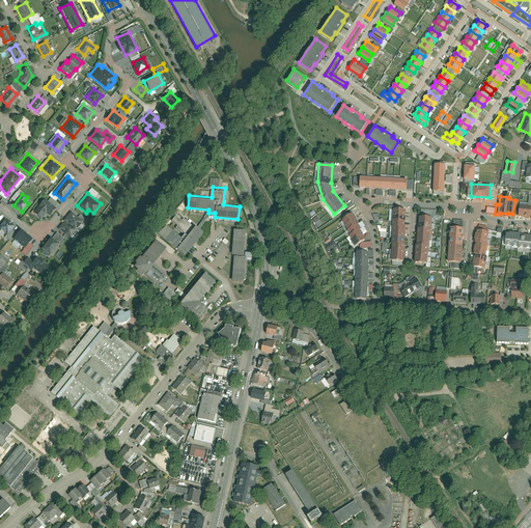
[(45,197),(33,212),(40,218),(46,212),(51,215),(57,207),(45,197)]
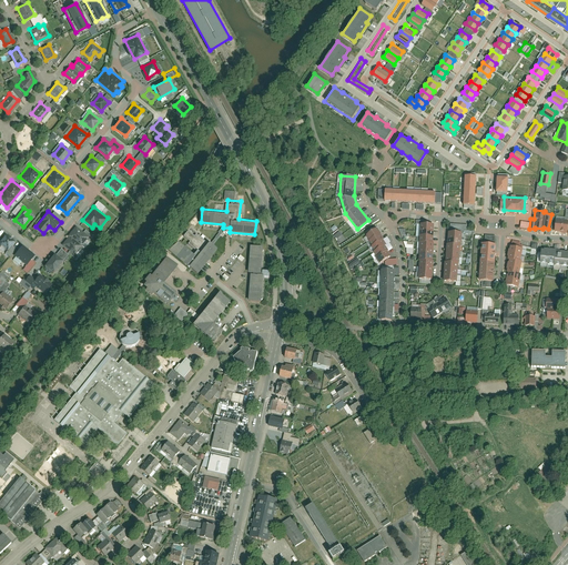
[(555,229),(566,230),(567,219),(556,218),(555,229)]
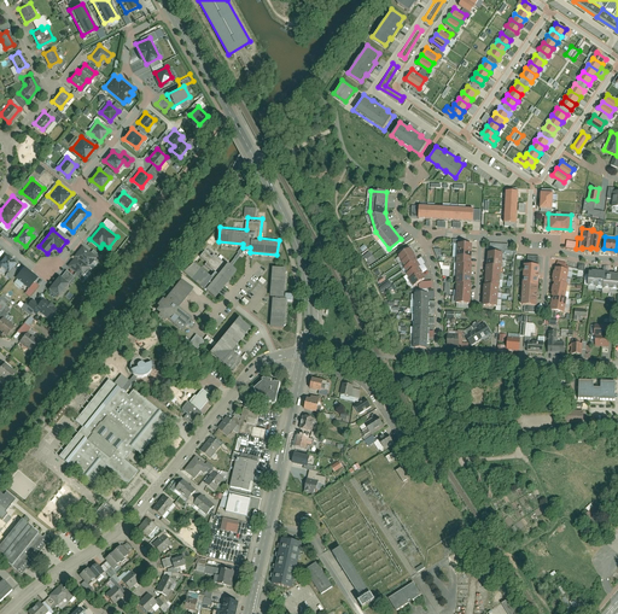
[(470,241),(456,240),(454,259),(456,259),(454,281),(456,281),(454,299),(468,300),(471,281),(468,280),(471,261),(467,259),(470,241)]
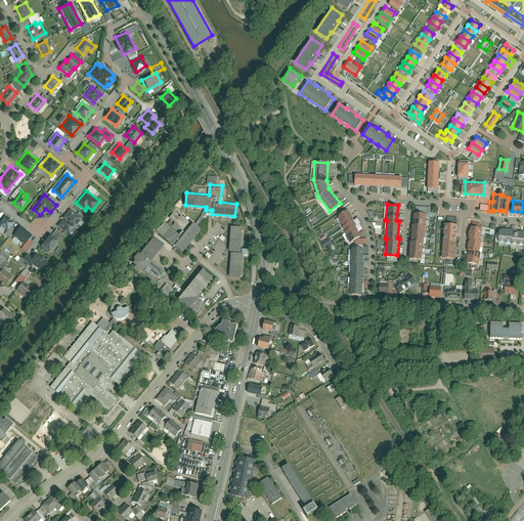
[(177,206),(170,215),(176,220),(173,223),(181,229),(172,242),(182,250),(202,225),(177,206)]
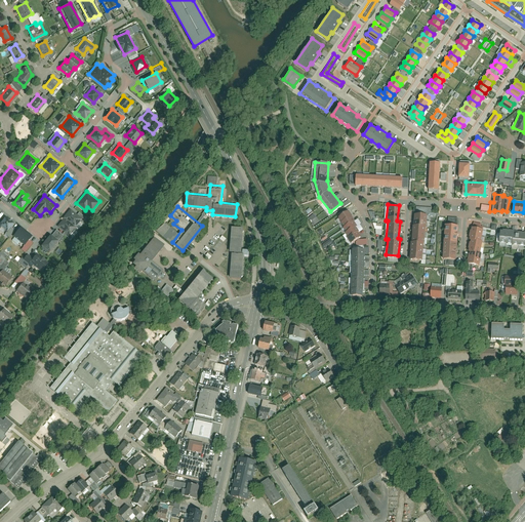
[(57,225),(70,235),(77,227),(75,226),(82,217),(70,207),(62,216),(64,217),(57,225)]
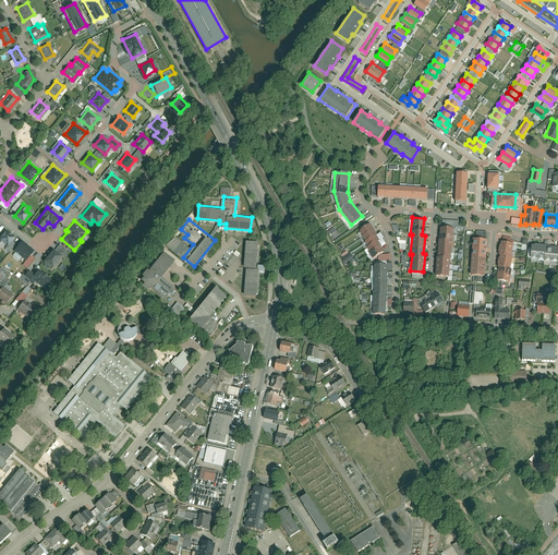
[(368,222),(359,229),(365,238),(364,239),(367,244),(366,245),(371,250),(368,251),(373,256),(384,249),(380,244),(381,243),(378,240),(379,239),(375,232),(376,232),(368,222)]
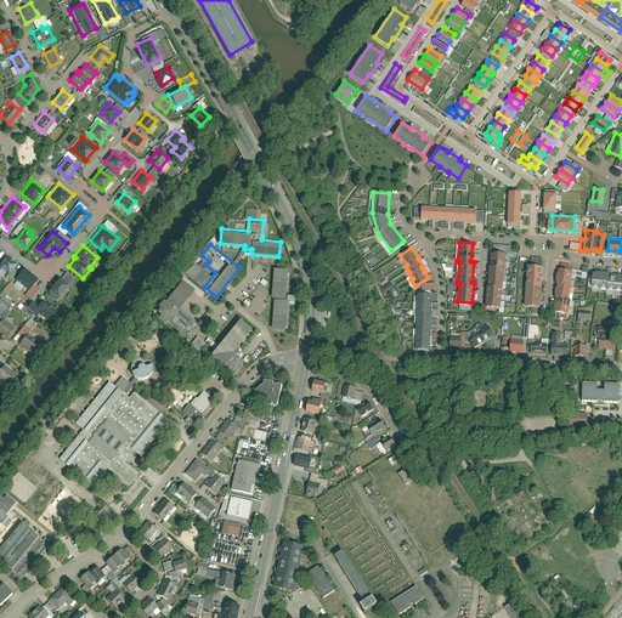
[(486,283),(485,304),(499,304),(501,283),(502,283),(503,265),(504,265),(504,251),(491,251),(491,264),(488,264),(488,283),(486,283)]
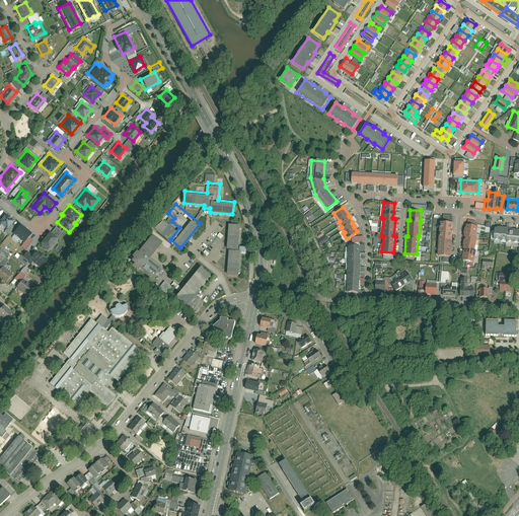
[(12,219),(4,213),(0,218),(0,222),(7,227),(12,219)]
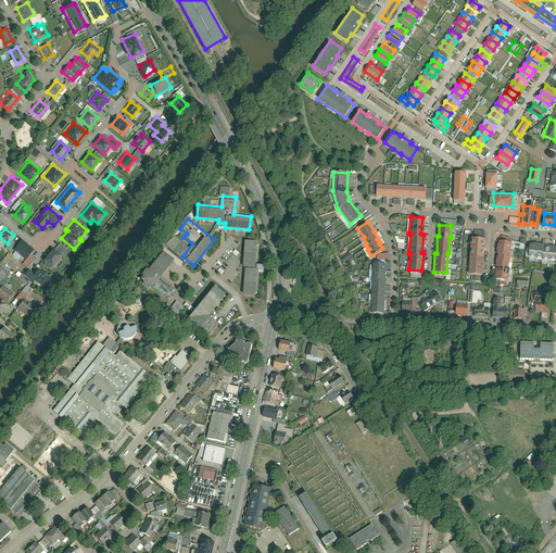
[(483,237),(470,236),(468,271),(481,272),(483,237)]
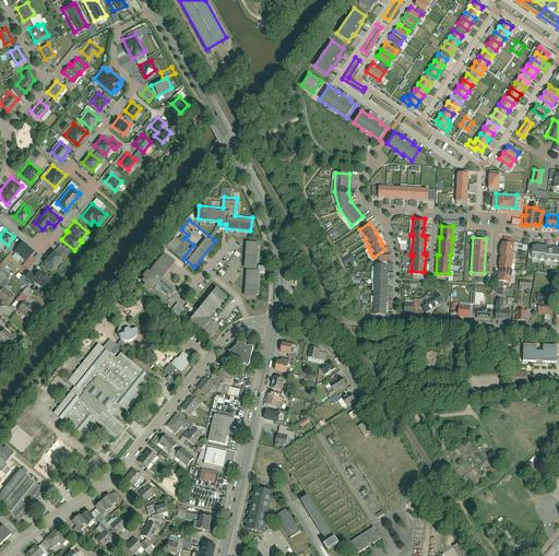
[(512,241),(501,238),(499,252),(501,252),(498,265),(500,265),(497,278),(510,280),(512,268),(510,268),(513,253),(510,253),(512,241)]
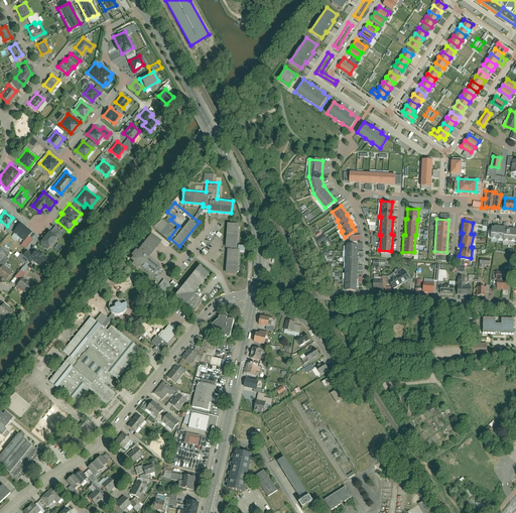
[(12,231),(23,240),(30,231),(20,222),(12,231)]
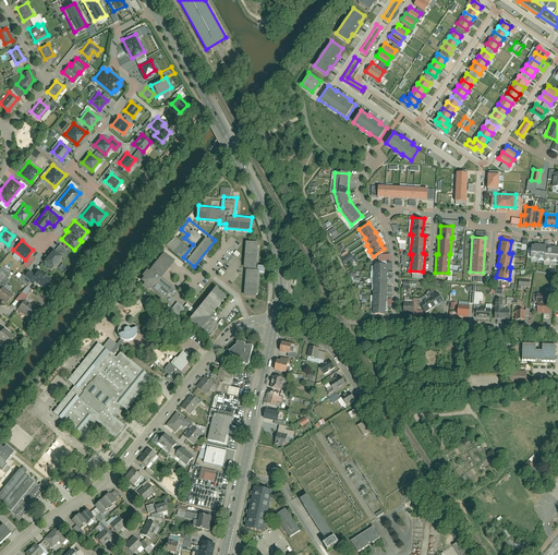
[(45,261),(52,267),(67,249),(60,242),(45,261)]
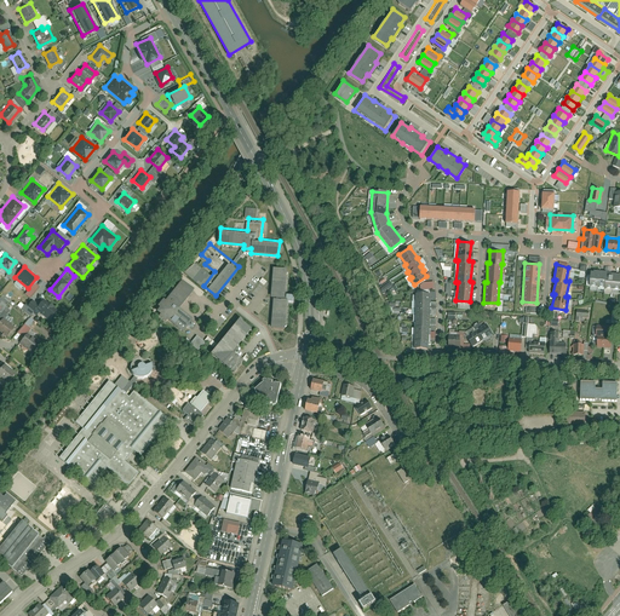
[(590,283),(619,287),(619,278),(619,271),(591,269),(590,283)]
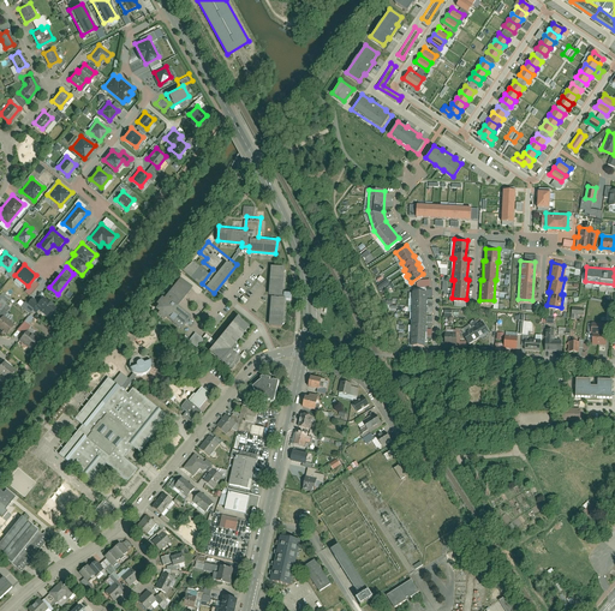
[(284,268),(270,268),(268,294),(270,294),(269,322),(281,323),(284,295),(290,297),(290,291),(282,289),(284,268)]
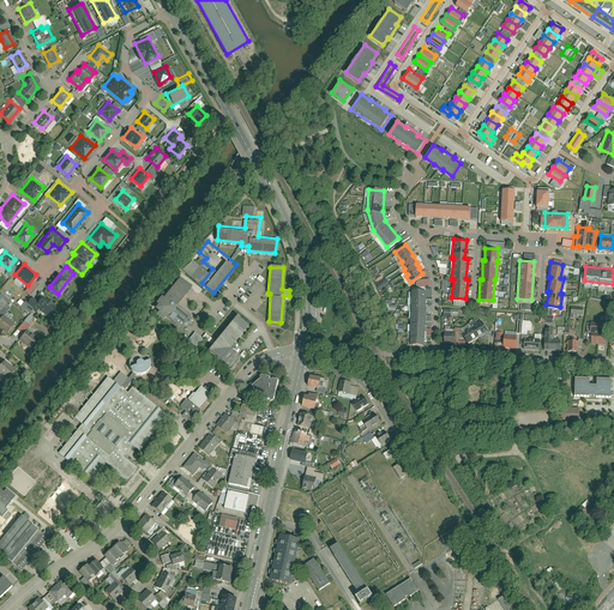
[(152,307),(179,326),(188,314),(174,305),(188,285),(175,276),(152,307)]
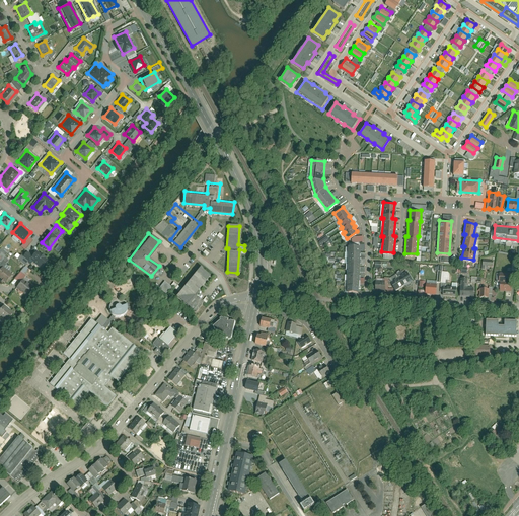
[(358,244),(348,244),(347,288),(357,288),(358,244)]
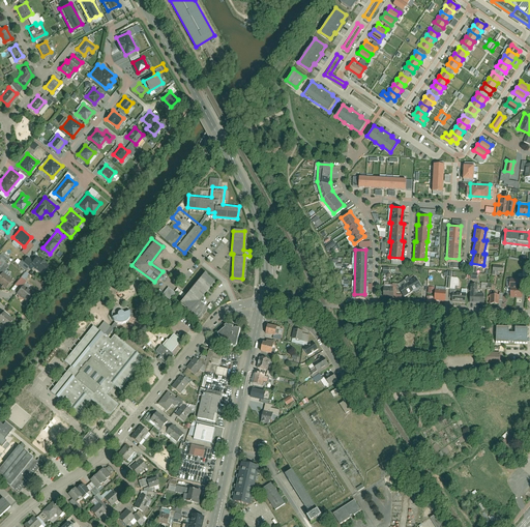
[(49,265),(37,255),(33,260),(27,255),(22,261),(29,267),(32,264),(41,272),(49,265)]
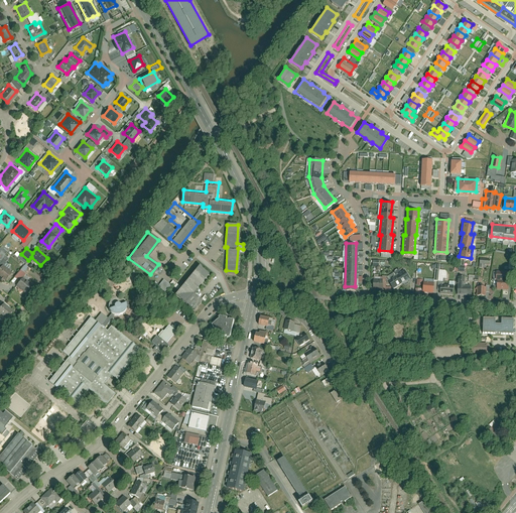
[(434,278),(443,279),(443,276),(445,276),(446,267),(439,267),(440,262),(431,261),(431,266),(434,266),(434,278)]
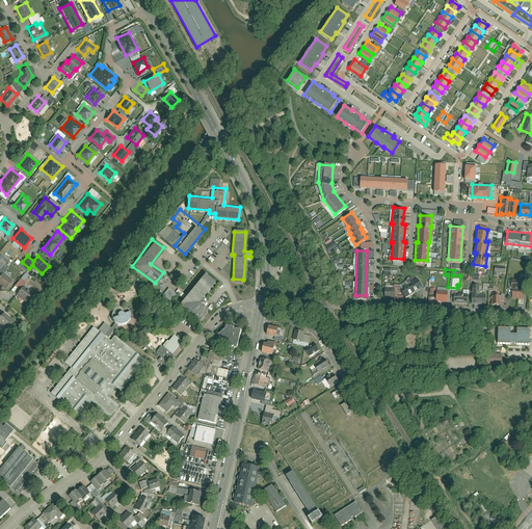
[(203,271),(179,301),(200,317),(208,306),(200,300),(214,281),(203,271)]
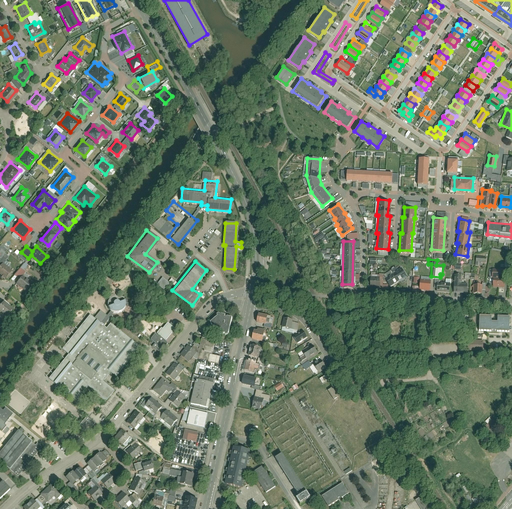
[(2,262),(0,264),(0,272),(5,276),(11,268),(2,262)]
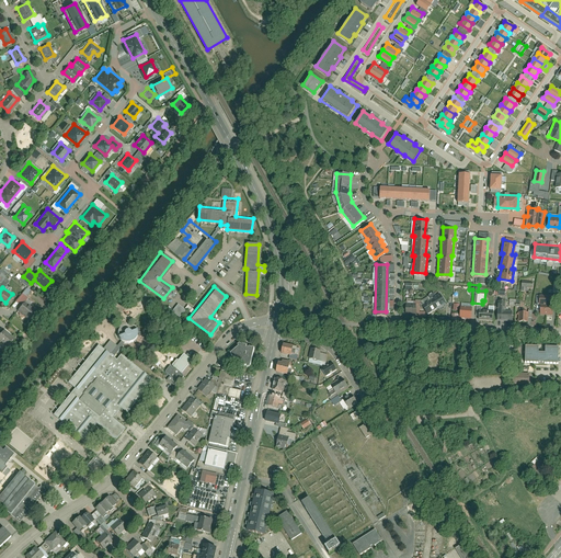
[(443,298),(439,293),(422,302),(425,308),(443,298)]
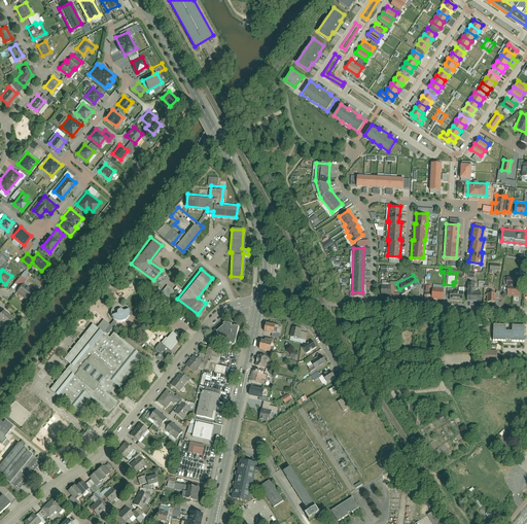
[(508,275),(507,292),(519,292),(520,275),(508,275)]
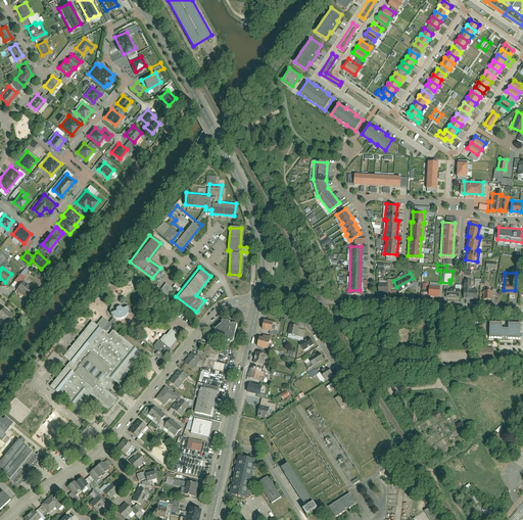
[(464,295),(473,295),(473,288),(470,288),(470,278),(464,278),(464,295)]
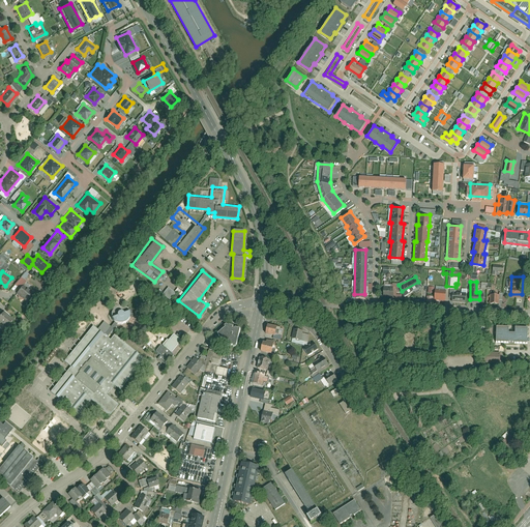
[(168,285),(162,292),(170,297),(175,290),(168,285)]
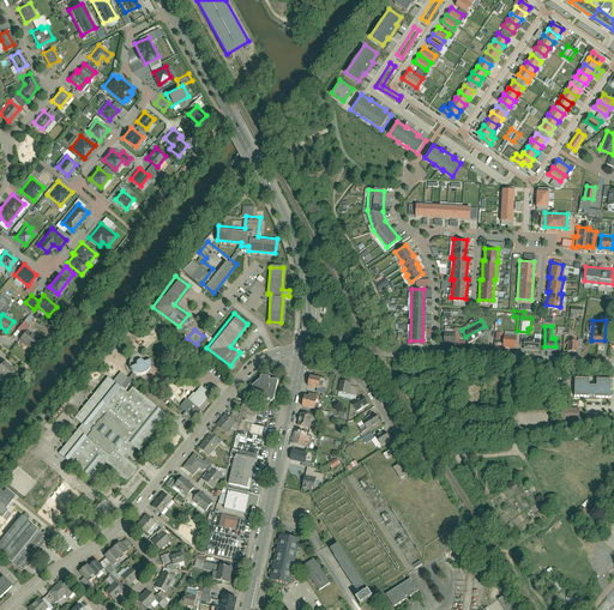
[(455,343),(456,331),(444,330),(443,342),(455,343)]
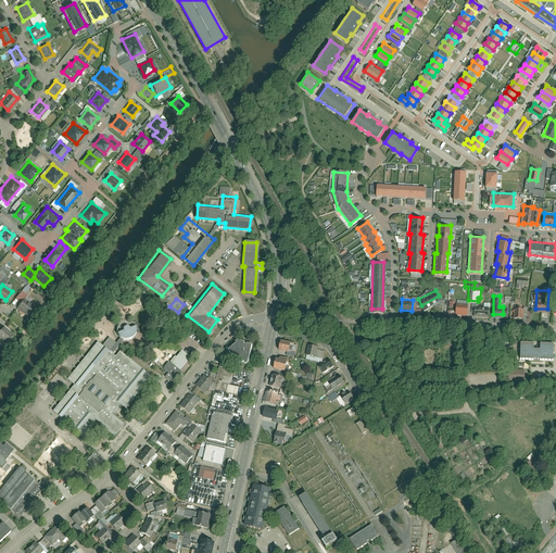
[(24,300),(19,306),(28,313),(33,306),(24,300)]
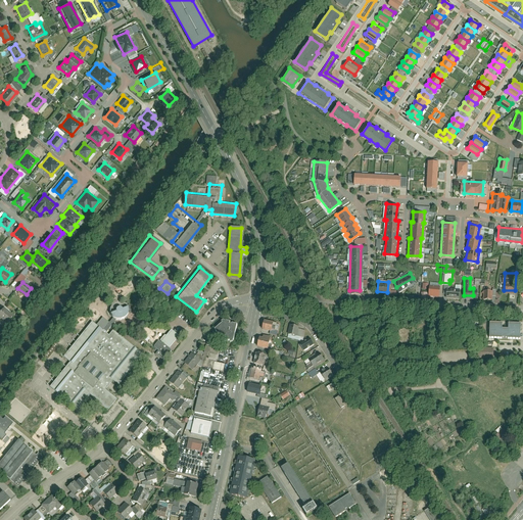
[(429,292),(439,293),(440,284),(429,284),(429,292)]
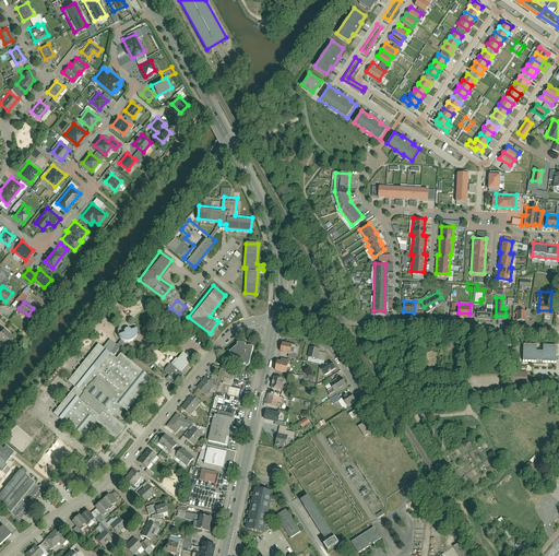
[(477,315),(491,315),(491,306),(478,306),(477,315)]
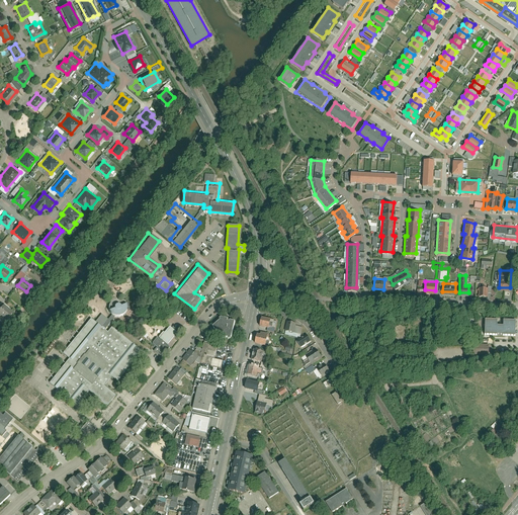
[(479,293),(487,293),(487,283),(479,284),(479,293)]
